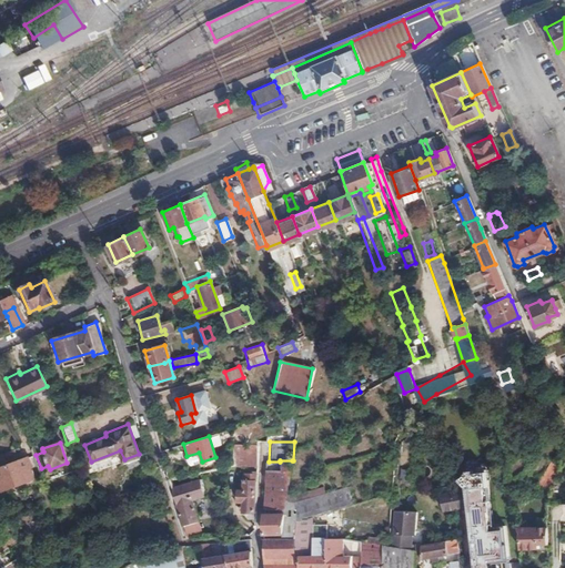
[(254,462),(254,446),(230,446),(232,466),(235,465),(254,462)]
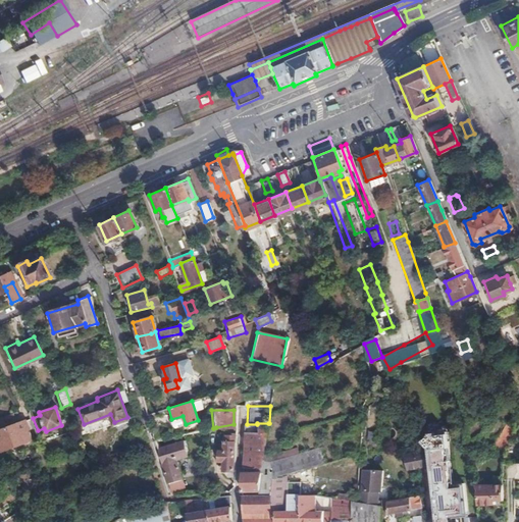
[(24,420),(0,428),(0,440),(28,430),(24,420)]
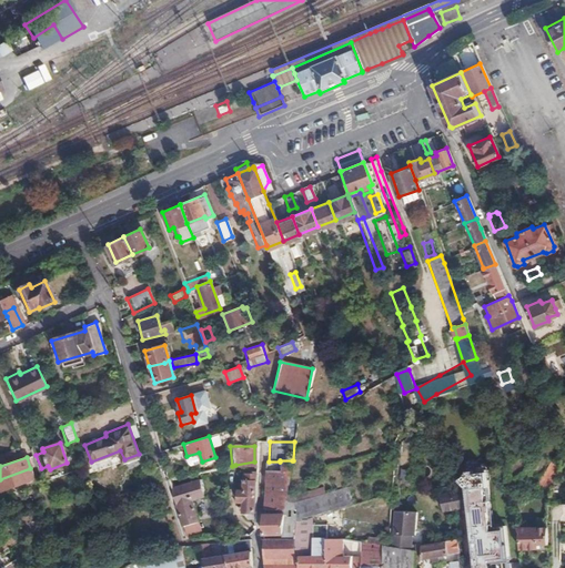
[(533,485),(550,486),(555,466),(557,459),(548,458),(541,473),(533,485)]
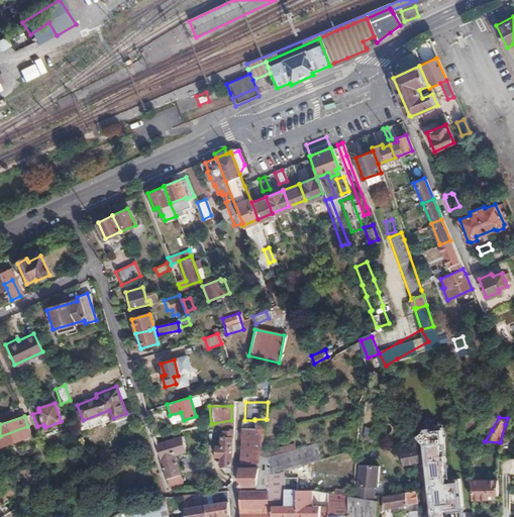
[(254,428),(264,428),(266,419),(254,419),(254,420),(254,428)]
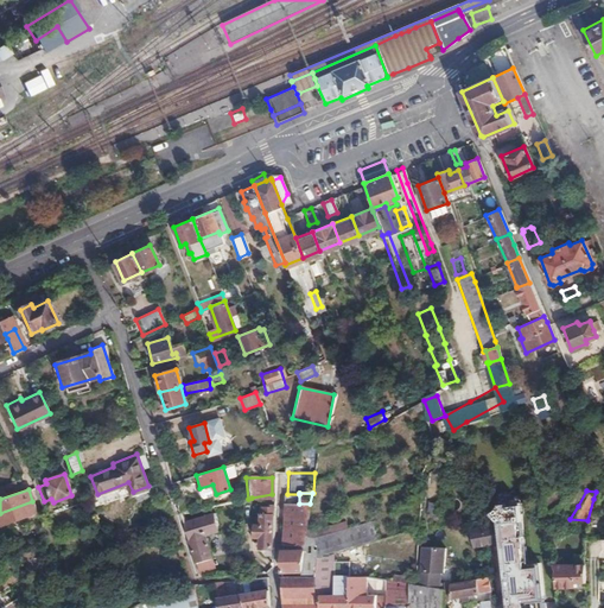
[(272,555),(272,550),(272,527),(272,504),(258,504),(258,511),(262,511),(262,514),(261,514),(260,525),(255,525),(255,537),(260,537),(260,546),(262,546),(262,551),(265,555),(272,555)]
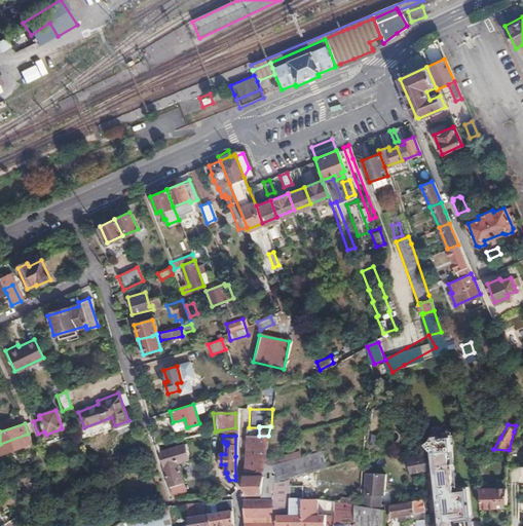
[(249,446),(267,446),(268,436),(259,436),(244,436),(244,437),(245,450),(246,450),(249,446)]
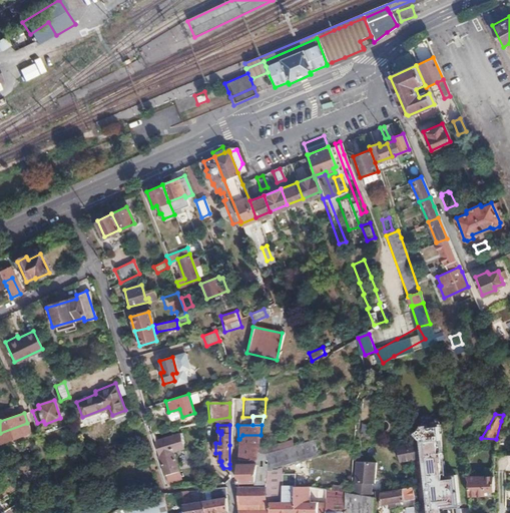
[(174,428),(150,432),(153,444),(155,449),(170,445),(178,443),(174,428)]
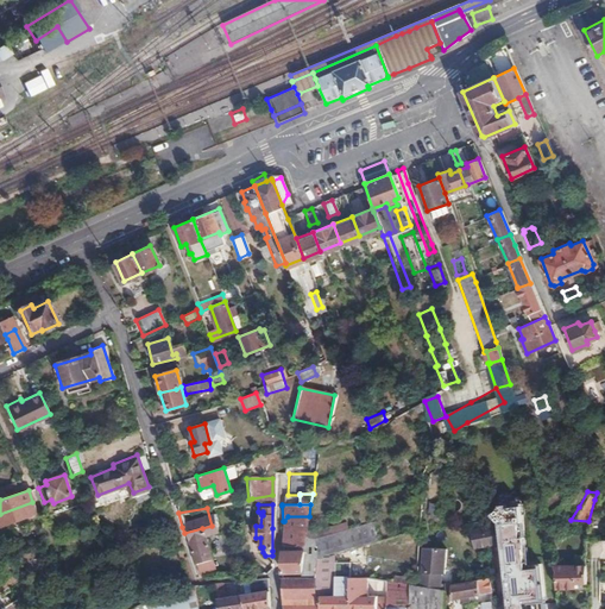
[(483,533),(489,522),(474,515),(470,525),(483,533)]
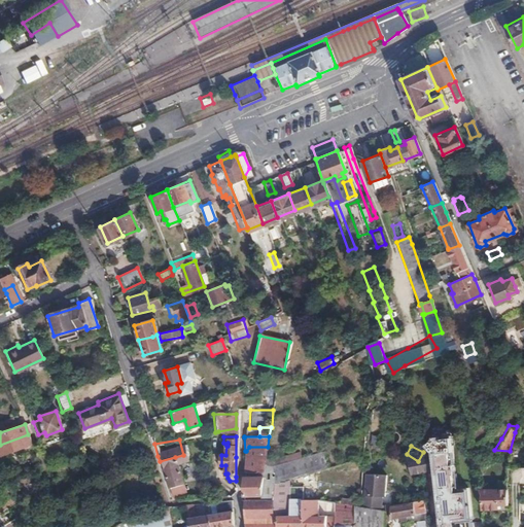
[(245,475),(263,475),(265,462),(268,447),(249,447),(246,451),(245,451),(245,475)]
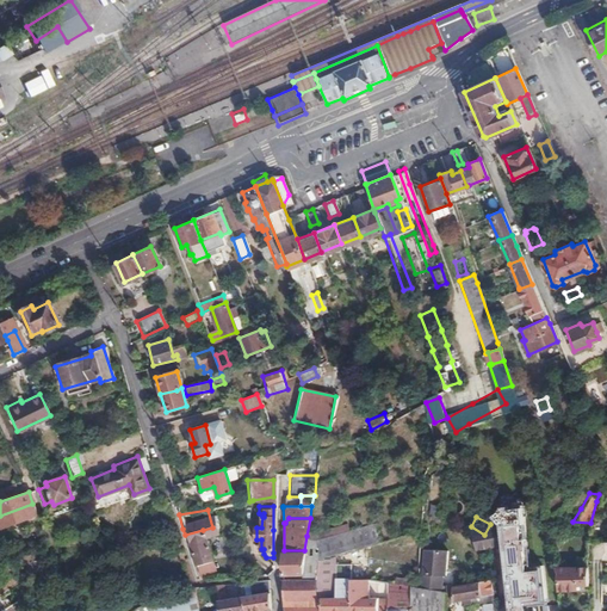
[(315,538),(320,557),(358,549),(353,532),(347,535),(345,524),(324,529),(326,536),(315,538)]
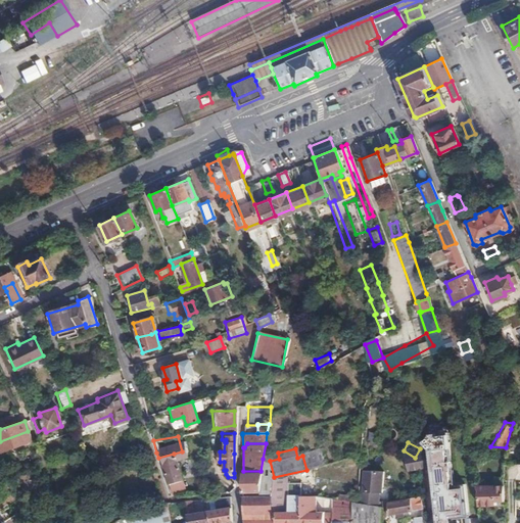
[(427,463),(429,463),(428,453),(420,448),(415,458),(426,464),(427,463)]
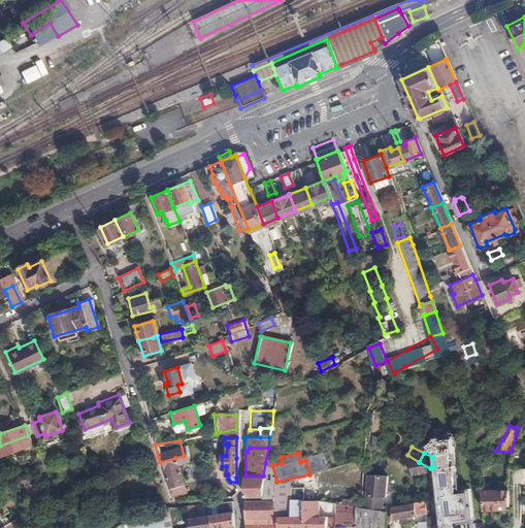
[(438,470),(441,462),(432,457),(433,467),(438,470)]
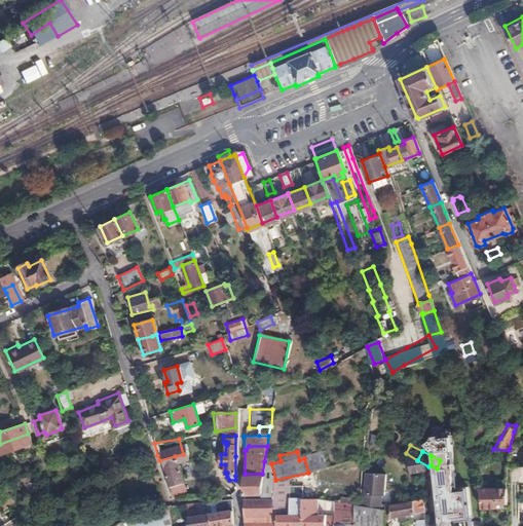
[(175,456),(159,460),(166,487),(182,483),(175,456)]
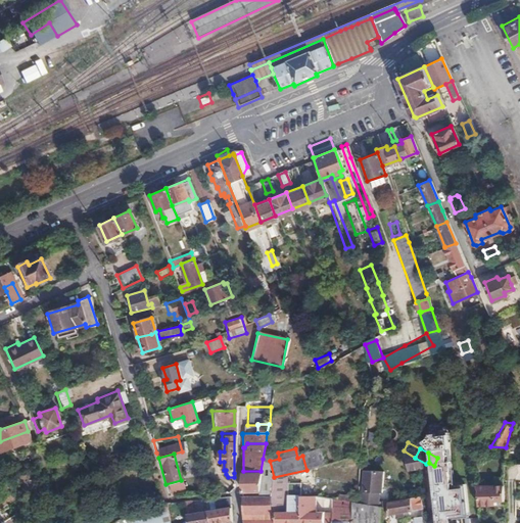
[(241,490),(258,490),(258,488),(261,471),(243,471),(243,473),(242,473),(241,490)]
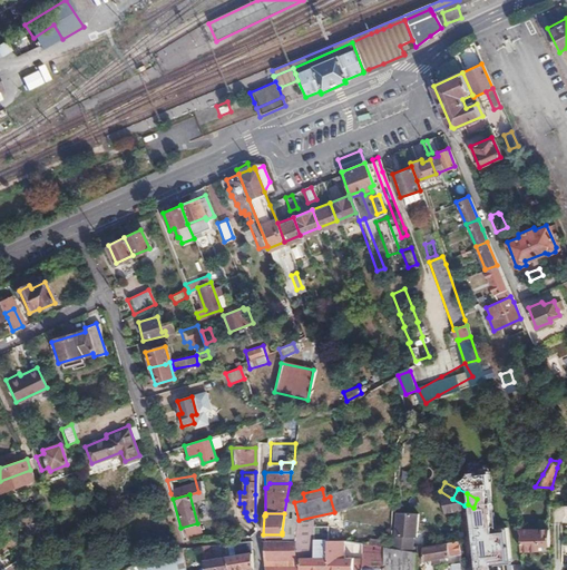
[(393,548),(416,552),(416,547),(411,547),(411,536),(414,536),(416,514),(394,513),(393,548)]
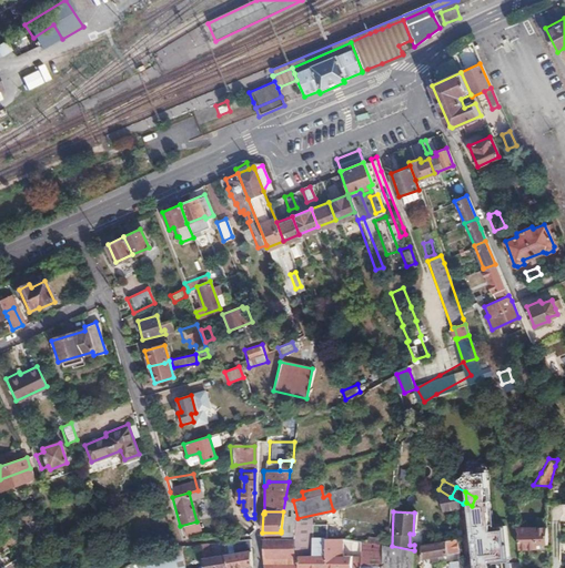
[(503,567),(504,531),(495,531),(492,513),(467,517),(468,533),(472,567),(503,567)]
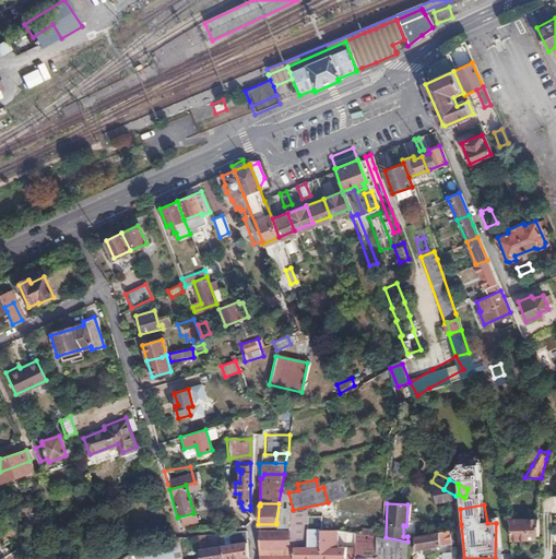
[(464,558),(461,524),(460,509),(457,509),(460,527),(454,528),(457,558),(464,558)]
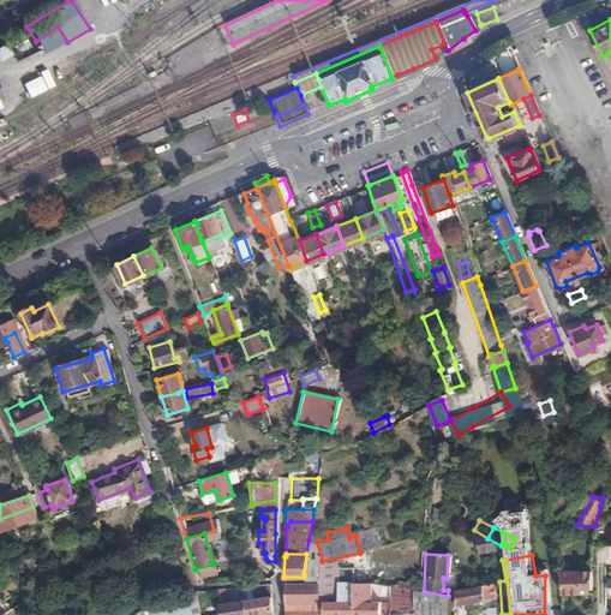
[(580,589),(589,589),(589,569),(556,572),(557,575),(562,593),(580,593),(580,589)]
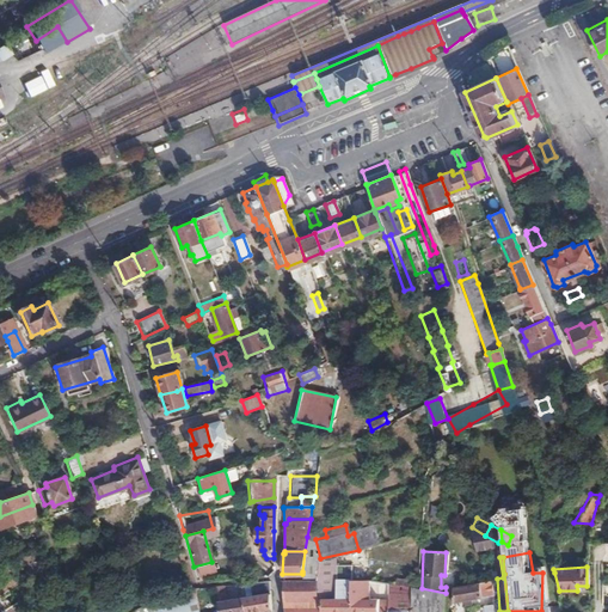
[(320,611),(320,599),(315,599),(314,593),(314,579),(282,580),(282,611),(320,611)]
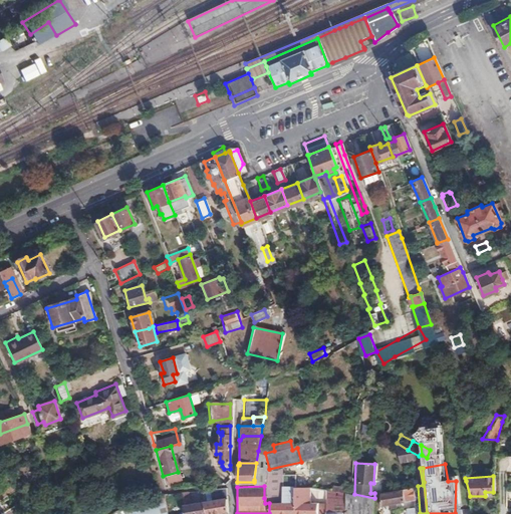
[(277,486),(264,486),(264,498),(275,498),(277,497),(277,491),(277,486)]
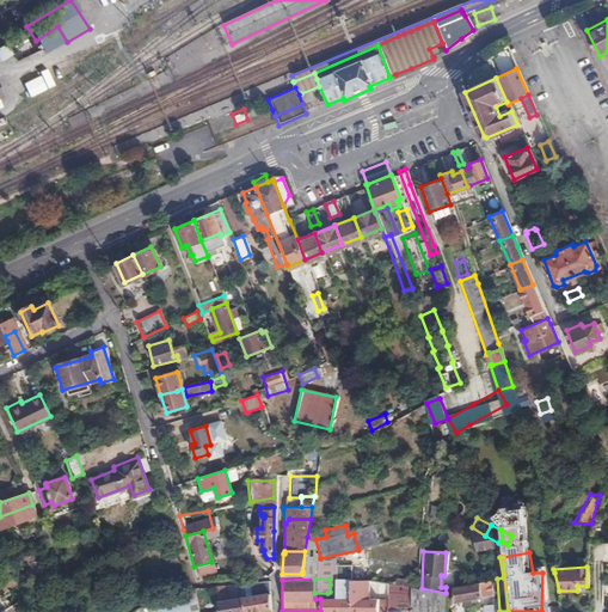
[(320,611),(350,611),(350,580),(336,579),(336,583),(336,599),(320,599),(320,611)]
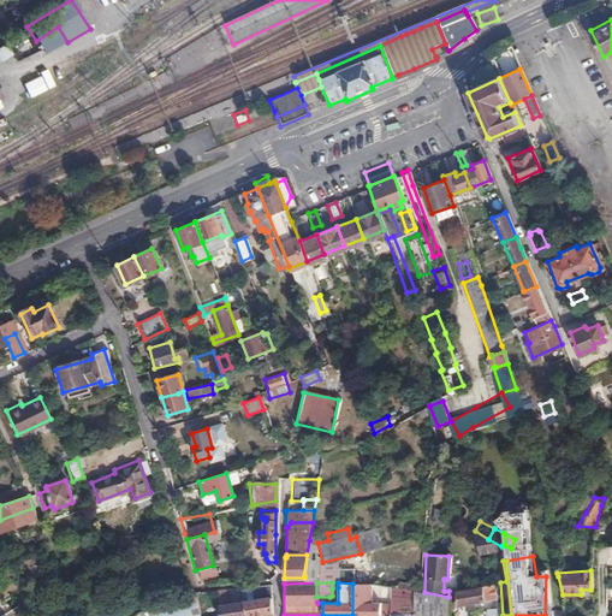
[(387,615),(388,603),(367,603),(367,582),(352,584),(352,615),(387,615)]
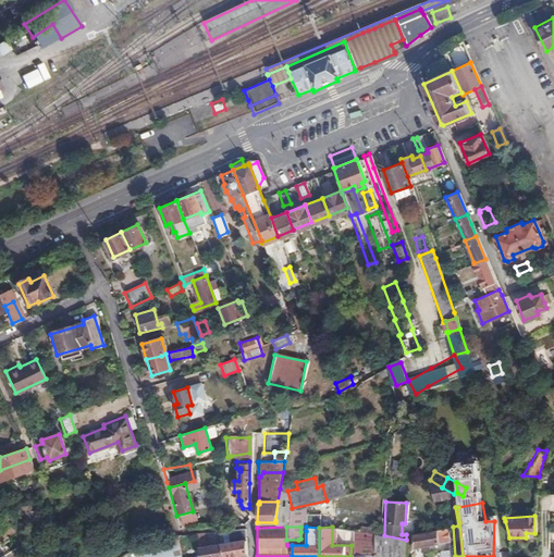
[(221,556),(225,556),(246,554),(244,529),(218,531),(220,544),(221,555),(221,556)]
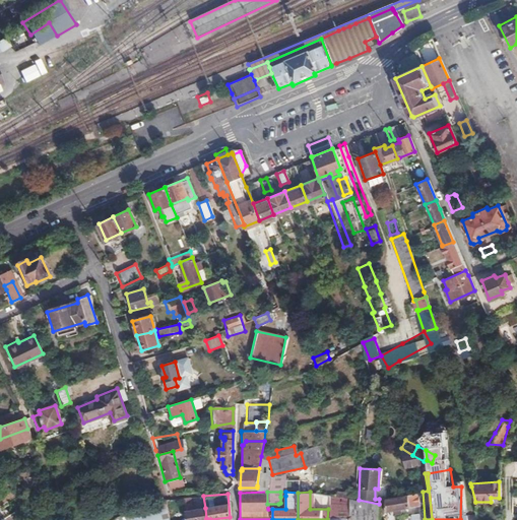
[(384,510),(417,506),(415,494),(384,499),(384,510)]
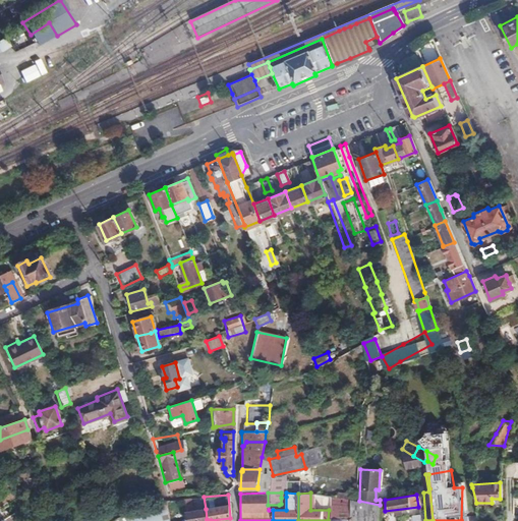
[(191,511),(190,498),(182,499),(185,512),(191,511)]
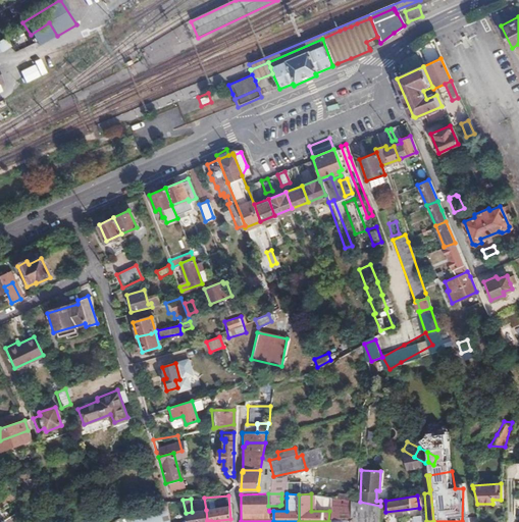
[(379,521),(379,518),(380,506),(360,502),(349,500),(348,521),(379,521)]
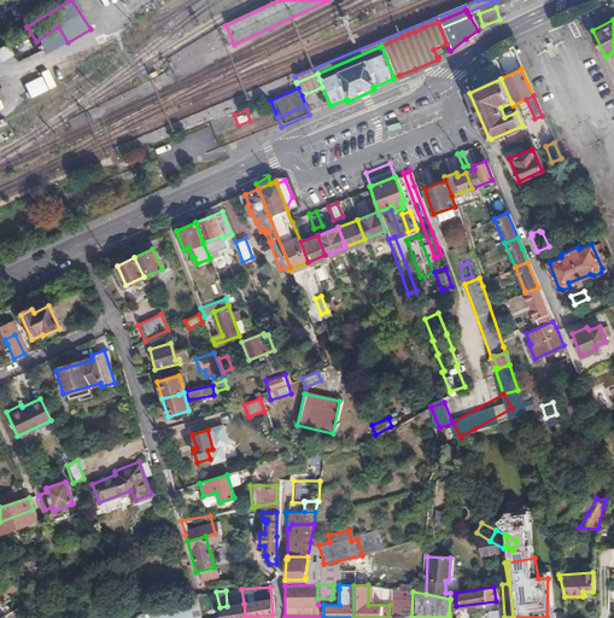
[(152,608),(155,617),(189,617),(185,599),(152,608)]
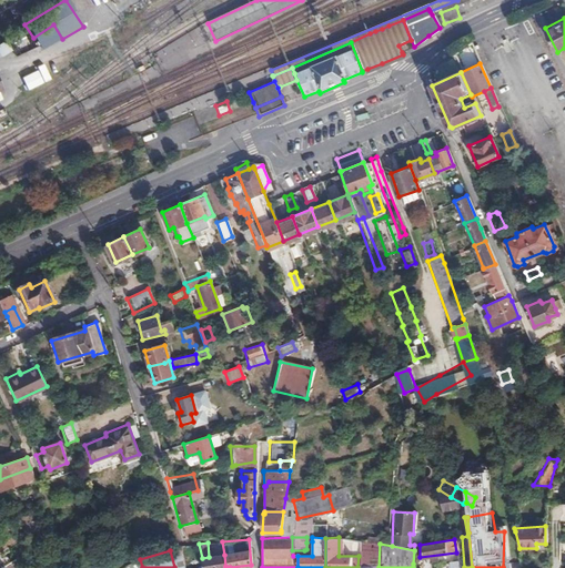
[(203,567),(225,567),(225,566),(224,555),(209,557),(202,558),(203,567)]
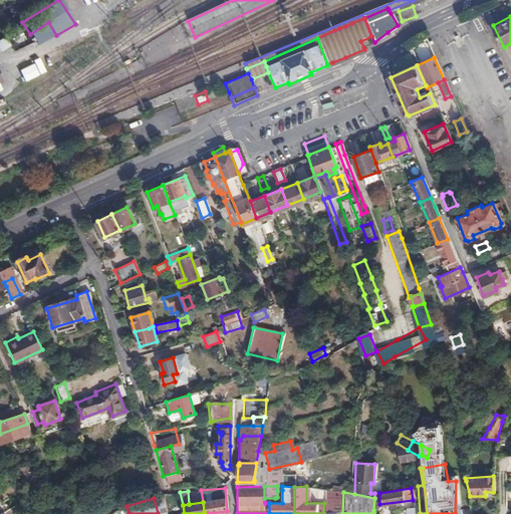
[(129,513),(126,506),(125,505),(123,506),(108,513),(129,513)]
